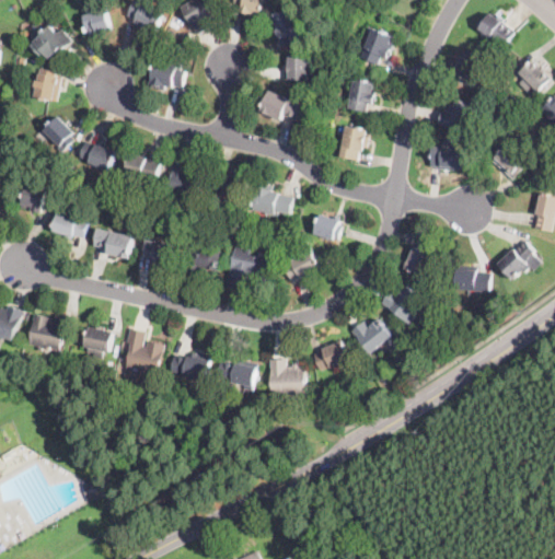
[(152,30),(150,35),(129,25),(131,20),(124,16),(131,0),(160,13),(152,30)]
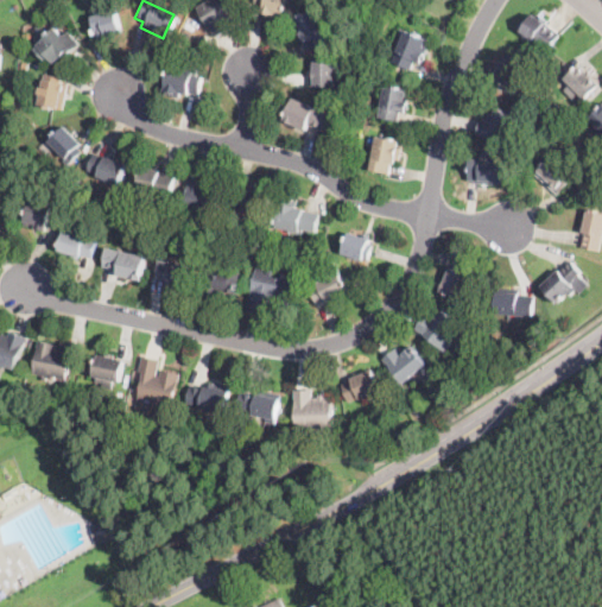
[(211,37),(210,37),(192,8),(206,0),(223,0),(232,14),(227,17),(229,21),(222,25),(225,29),(211,37)]
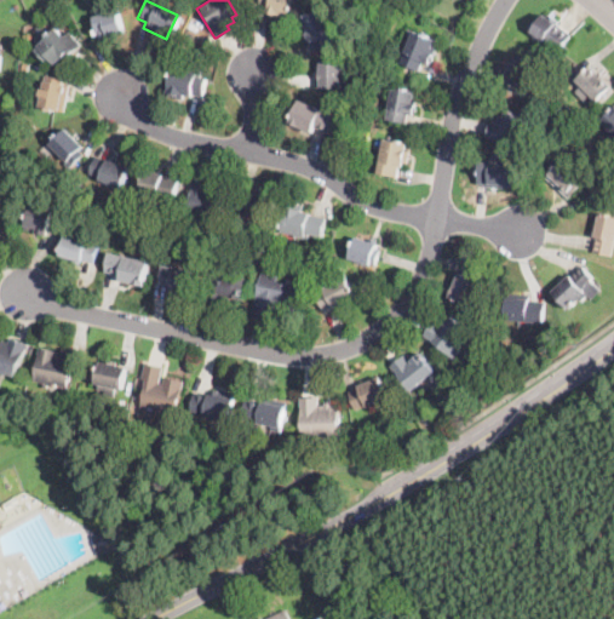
[(290,0),(288,6),(283,16),(277,13),(276,17),(270,15),(269,17),(262,13),(264,7),(254,4),(256,0),(290,0)]
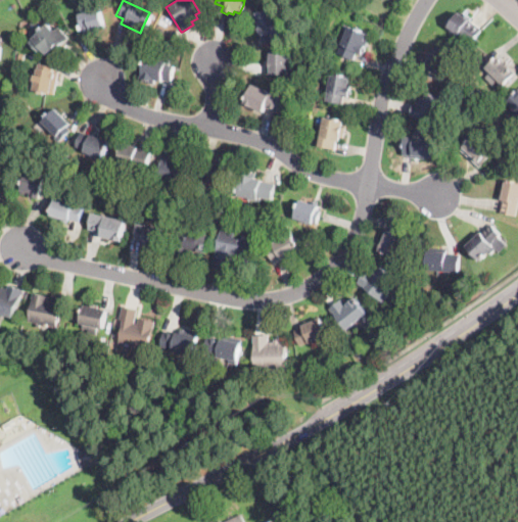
[(84,34),(80,35),(74,13),(75,12),(95,6),(101,29),(84,34)]
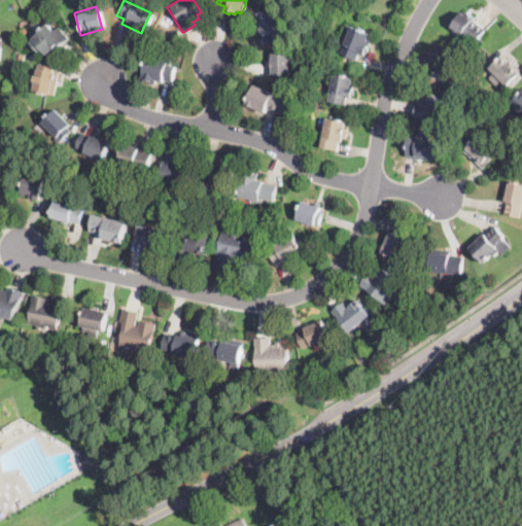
[(284,33),(281,35),(272,41),(266,34),(262,37),(249,21),(269,7),(285,31),(284,33)]
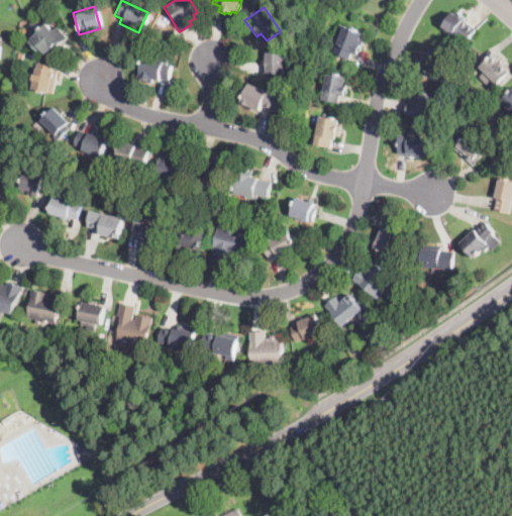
[(454,12),(458,15),(463,18),(462,20),(473,29),(462,43),(448,33),(446,36),(442,32),(440,31),(442,29),(435,23),(444,13),(448,16),(450,13),(451,14),(453,11),(454,12)]
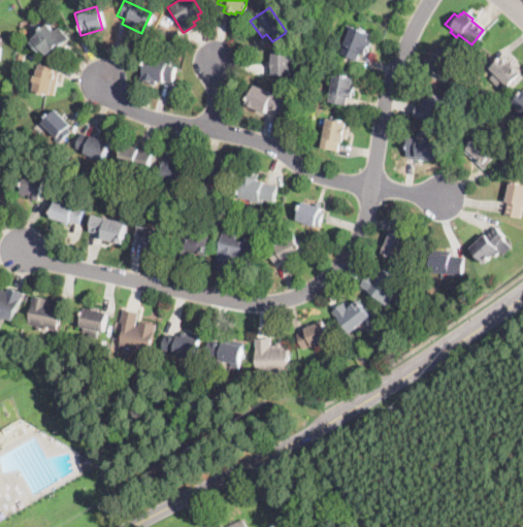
[(51,31),(51,32),(56,28),(65,38),(51,52),(48,50),(43,55),(38,50),(35,53),(27,43),(29,41),(28,40),(34,34),(33,34),(43,24),(51,31)]
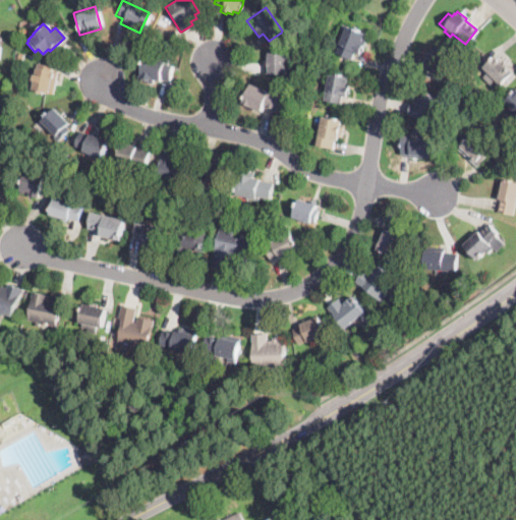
[(360,46),(357,54),(352,52),(349,60),(333,54),(344,26),(365,35),(360,46)]
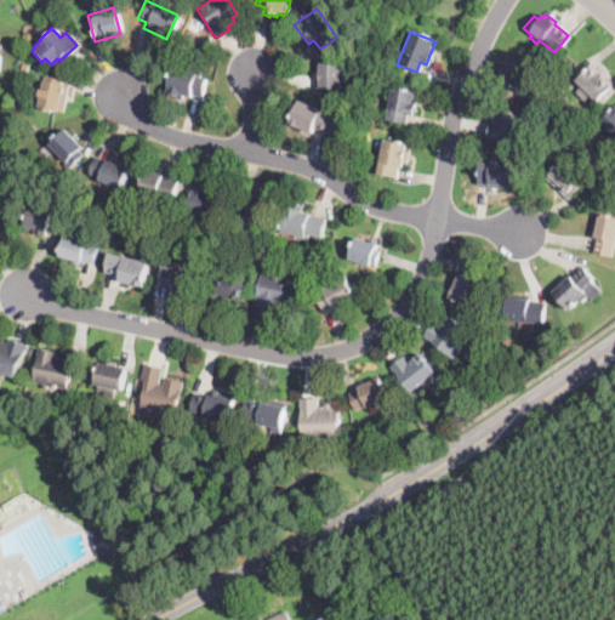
[(205,58),(195,55),(199,46),(201,46),(208,49),(205,58)]
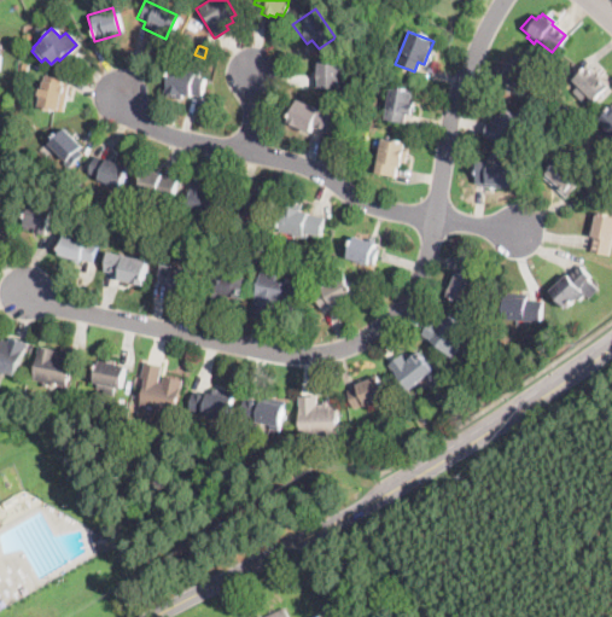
[(514,58),(532,65),(529,73),(532,74),(529,83),(526,82),(523,88),(517,86),(514,88),(513,88),(511,87),(512,85),(503,81),(506,76),(501,75),(508,59),(513,60),(514,58)]
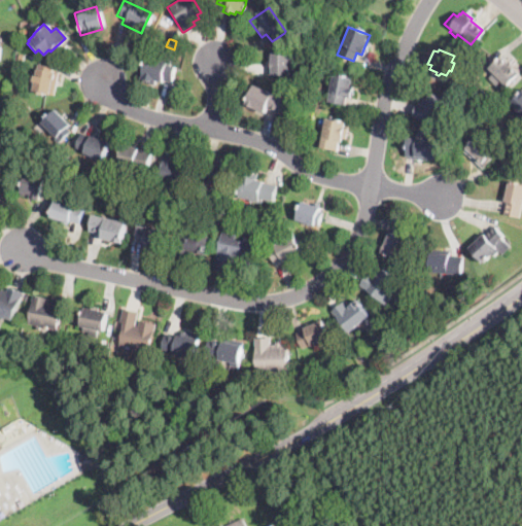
[(285,55),(285,60),(288,60),(288,70),(285,70),(285,76),(279,76),(279,78),(276,78),(276,76),(269,76),(268,72),(265,72),(265,58),(265,57),(269,57),(269,54),(285,54),(285,55)]
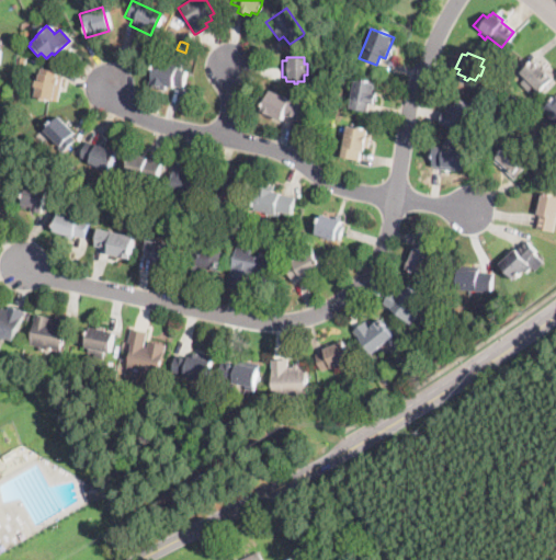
[(532,63),(537,67),(540,66),(543,69),(542,71),(548,79),(533,94),(531,92),(529,90),(532,87),(517,72),(530,59),(532,63)]
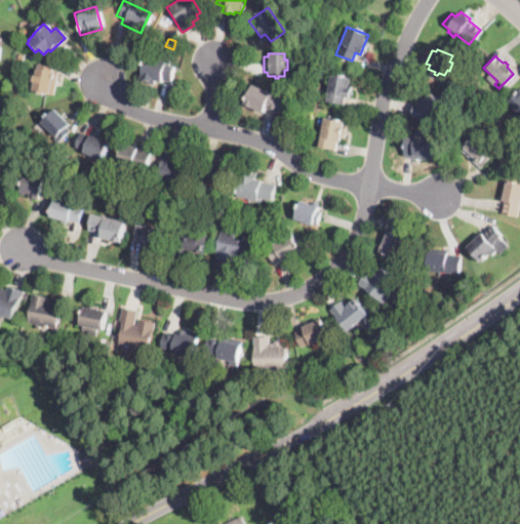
[(168,59),(167,64),(166,65),(172,67),(168,83),(159,81),(159,82),(152,81),(151,85),(145,84),(145,81),(137,79),(143,57),(155,61),(156,56),(168,59)]
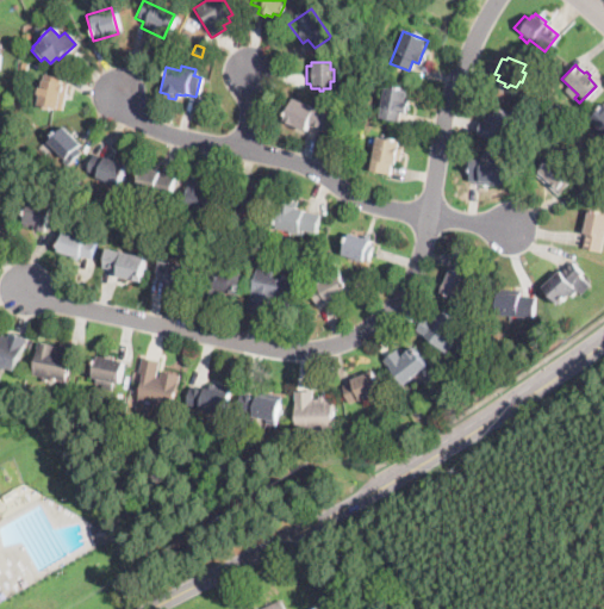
[(58,110),(58,111),(33,105),(41,75),(56,79),(55,84),(63,85),(58,110)]
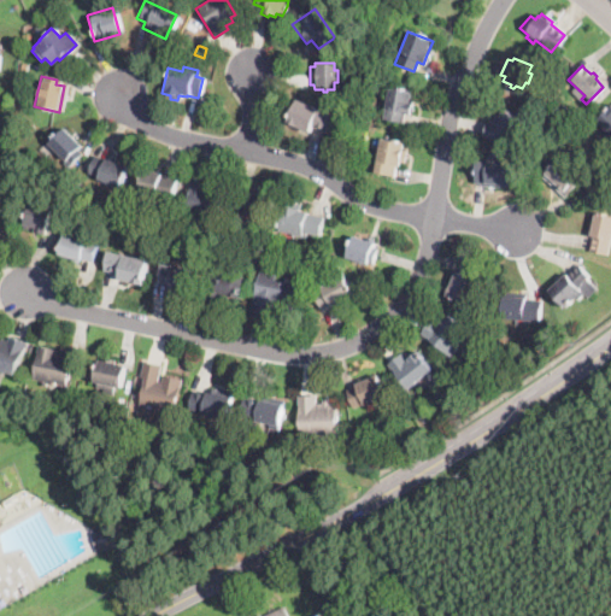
[(409,105),(406,115),(401,113),(399,123),(381,119),(382,109),(387,88),(407,92),(406,99),(410,100),(409,105)]
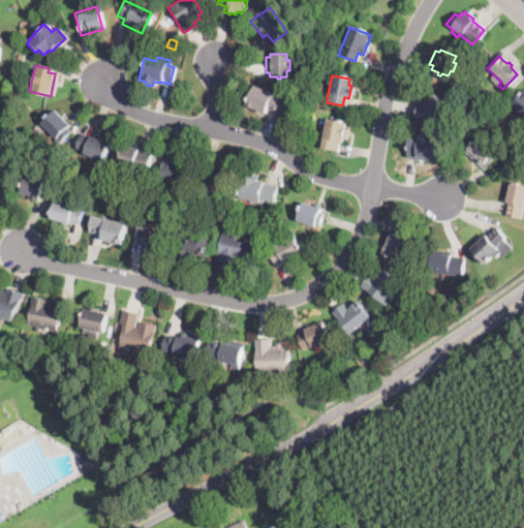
[(469,83),(467,89),(460,87),(462,81),(469,83)]
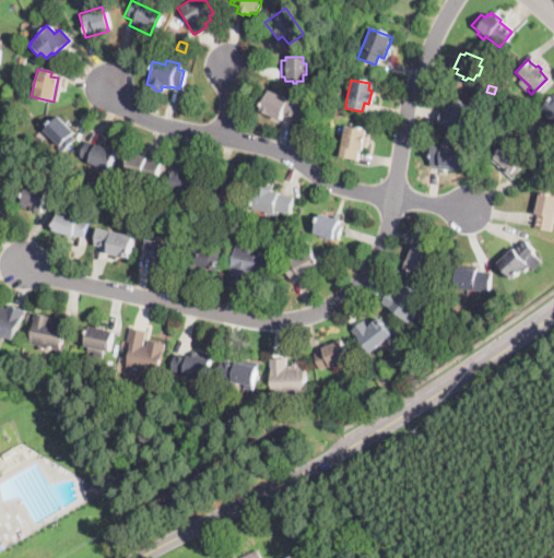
[(296,115),(294,120),(280,115),(278,120),(257,111),(258,110),(266,91),(301,105),(296,115)]
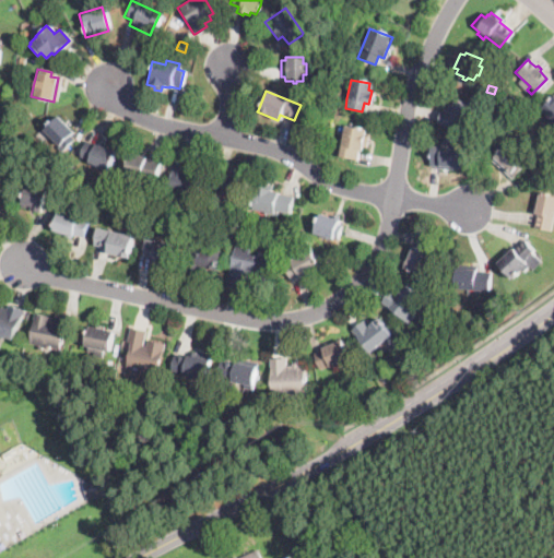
[(553,97),(553,127),(544,116),(539,109),(553,96),(553,97)]
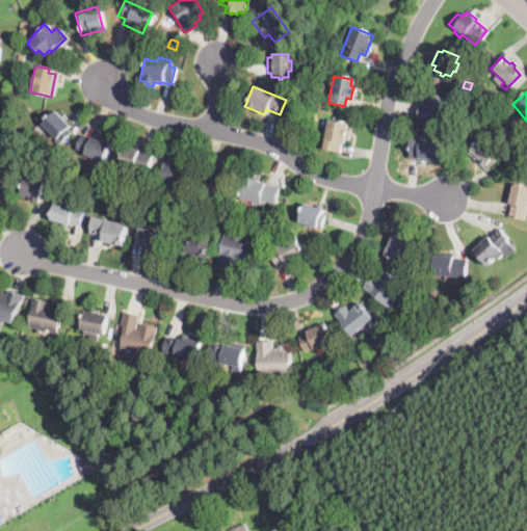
[(443,99),(446,100),(453,102),(451,109),(454,110),(452,118),(448,117),(446,128),(420,121),(414,118),(418,103),(423,105),(425,99),(429,100),(430,96),(443,99)]
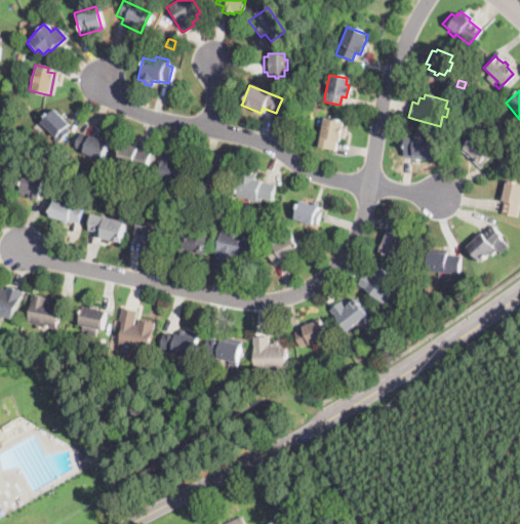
[(62,136),(55,142),(38,123),(51,110),(67,125),(63,128),(67,131),(62,136)]
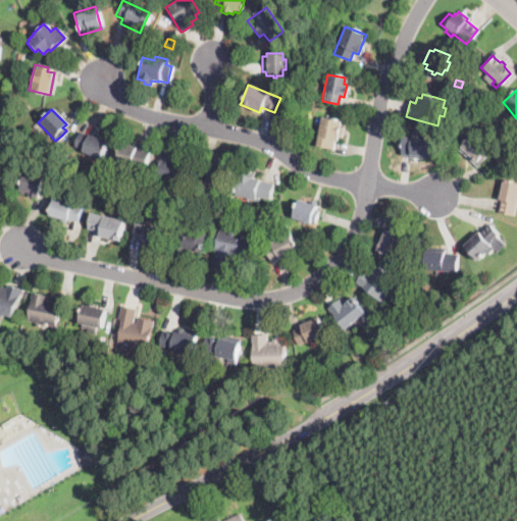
[(340,135),(340,137),(335,137),(335,141),(332,141),(331,150),(314,146),(319,118),(339,122),(338,125),(342,126),(340,135)]
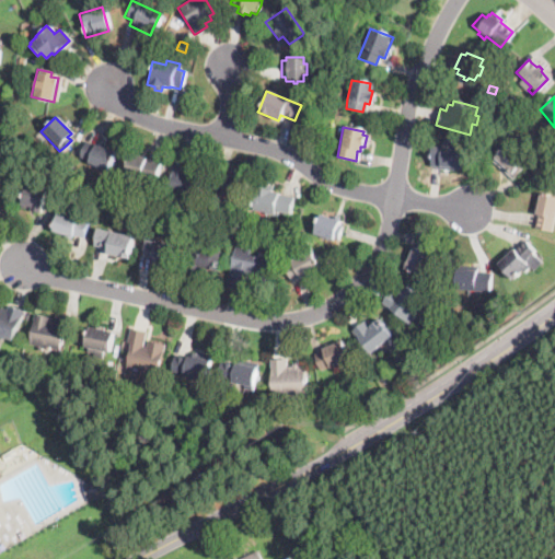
[(449,147),(454,147),(460,147),(459,171),(435,171),(435,167),(427,167),(428,147),(439,147),(439,140),(449,141),(449,147)]
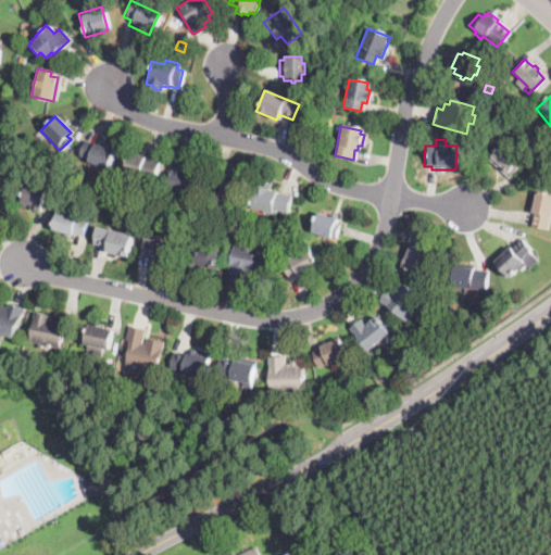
[(90,144),(92,144),(94,143),(112,151),(104,169),(75,156),(83,140),(90,144)]
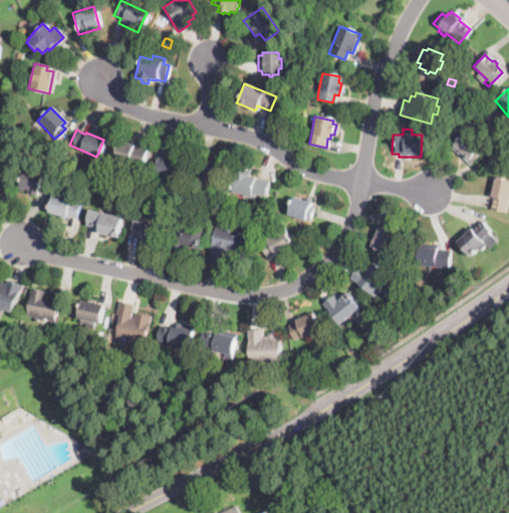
[(468,137),(470,139),(471,138),(475,141),(474,142),(482,149),(468,165),(451,150),(449,148),(463,132),(468,137)]
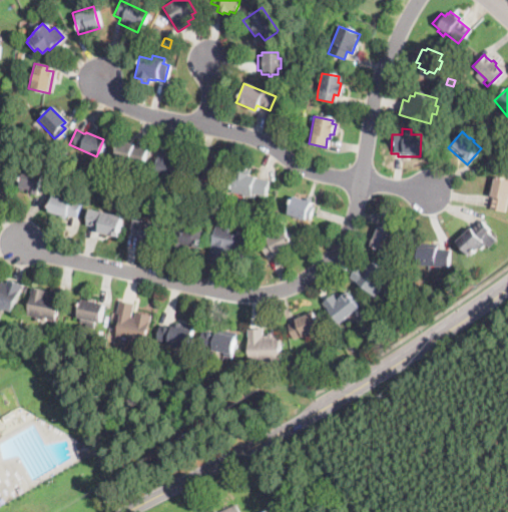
[(141,162),(140,166),(112,160),(116,141),(144,146),(141,162)]
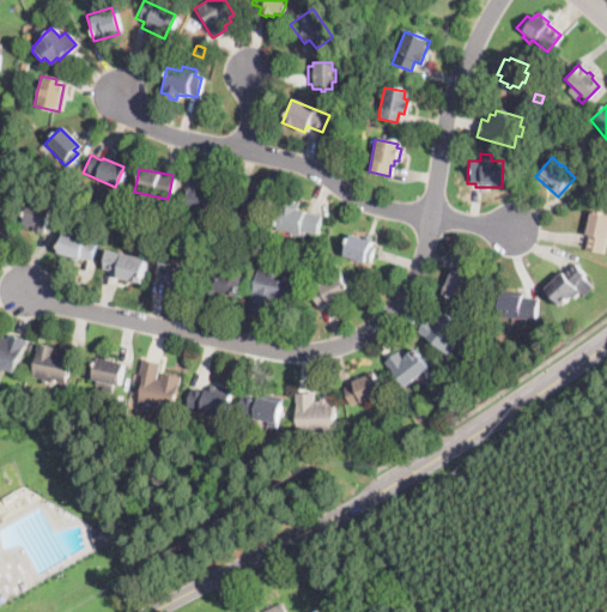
[(212,212),(211,217),(201,214),(200,218),(190,217),(192,213),(181,211),(186,187),(184,187),(187,177),(204,181),(204,185),(210,187),(210,191),(216,192),(212,212)]
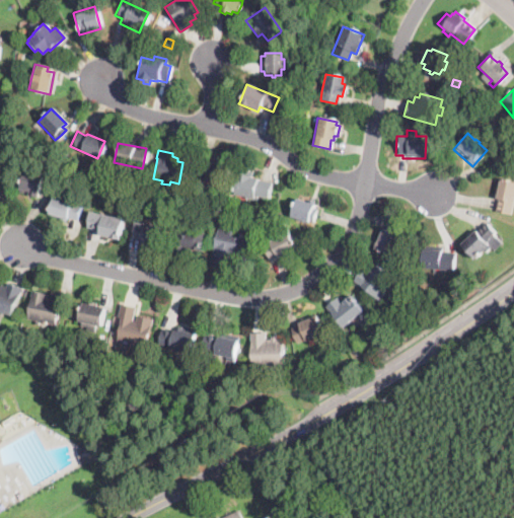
[(207,163),(207,161),(226,165),(222,185),(203,180),(203,178),(194,177),(197,161),(207,163)]
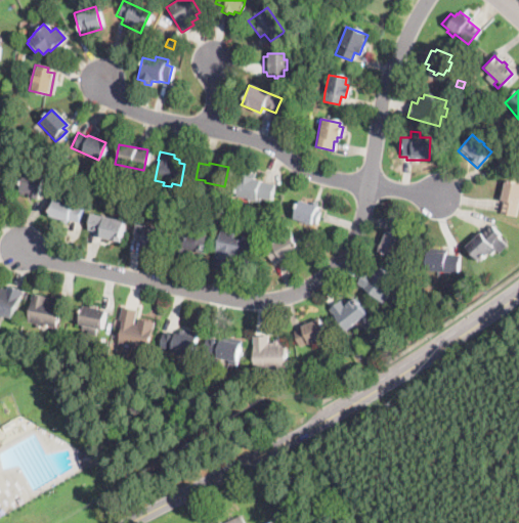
[(59,169),(57,179),(49,177),(52,167),(59,169)]
